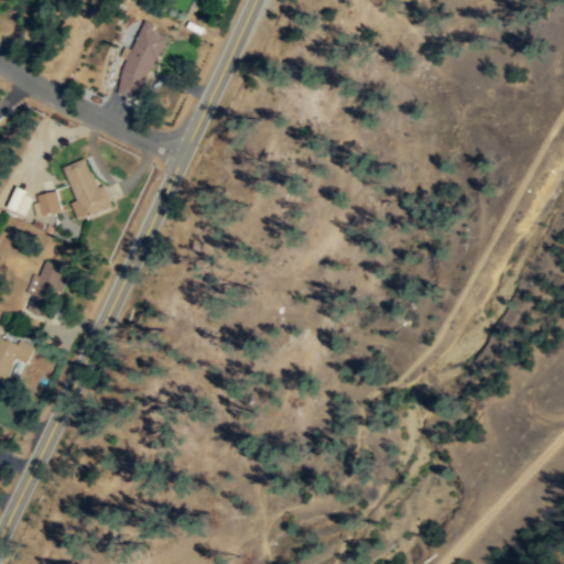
[(136,23),(120,93),(147,99),(163,29),(136,23)]
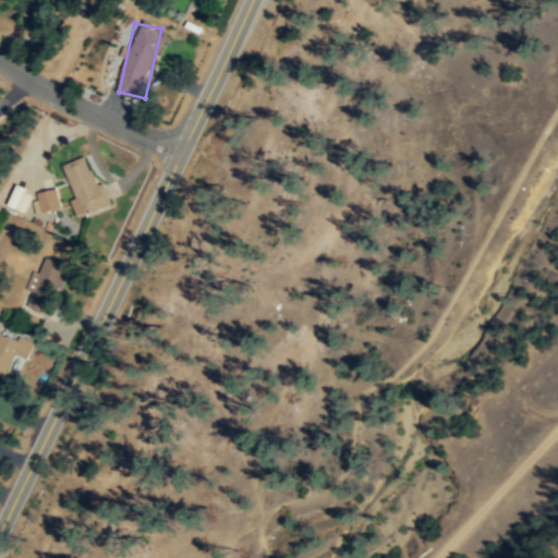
[(61,165),(80,215),(108,205),(89,155),(61,165)]
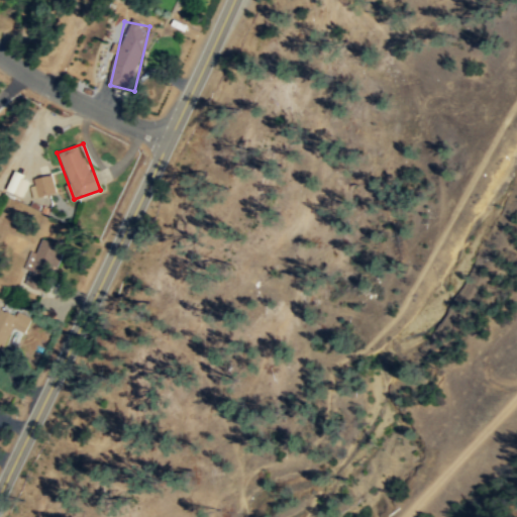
[(57,192),(50,175),(32,181),(38,198),(57,192)]
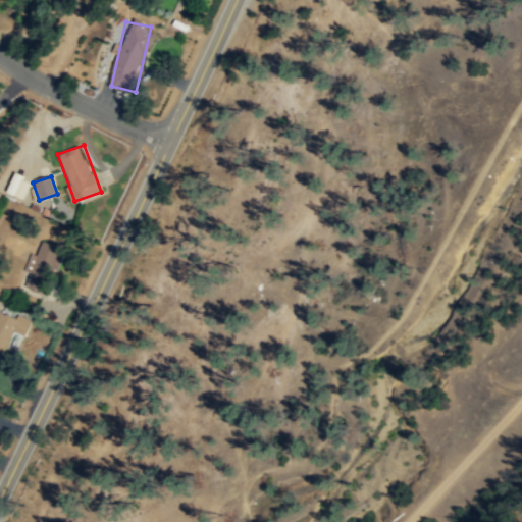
[(14,195),(21,199),(30,181),(22,178),(14,195)]
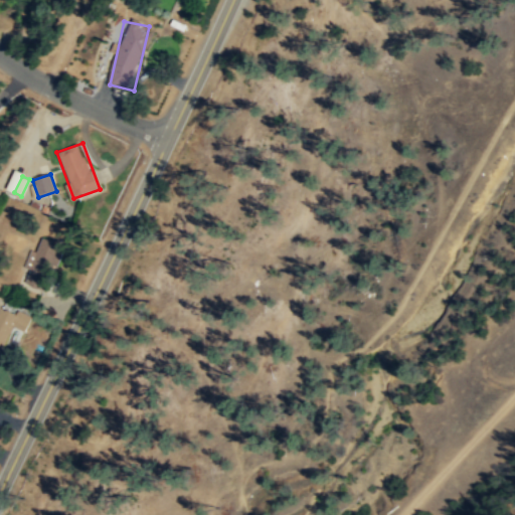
[(31,249),(24,268),(29,270),(24,283),(45,291),(63,243),(42,235),(36,251),(31,249)]
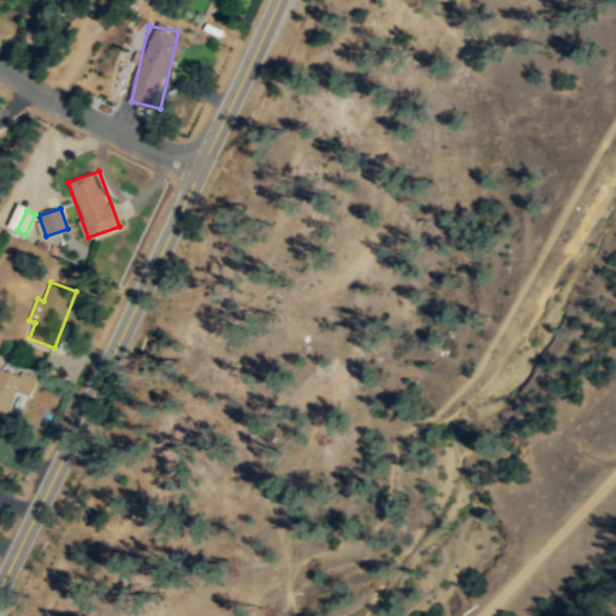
[(36,379),(0,363),(0,414),(6,416),(11,403),(24,409),(36,379)]
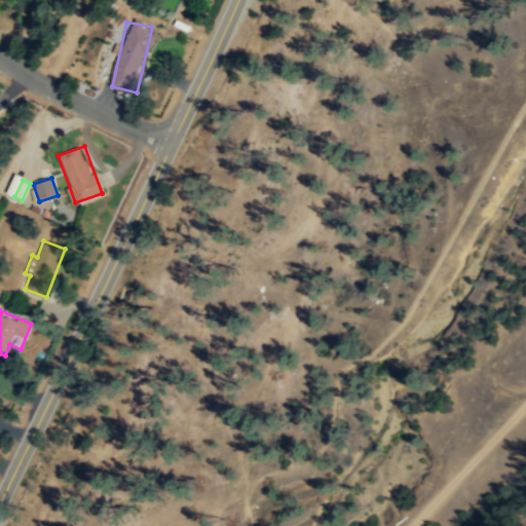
All buildings are outlined.
